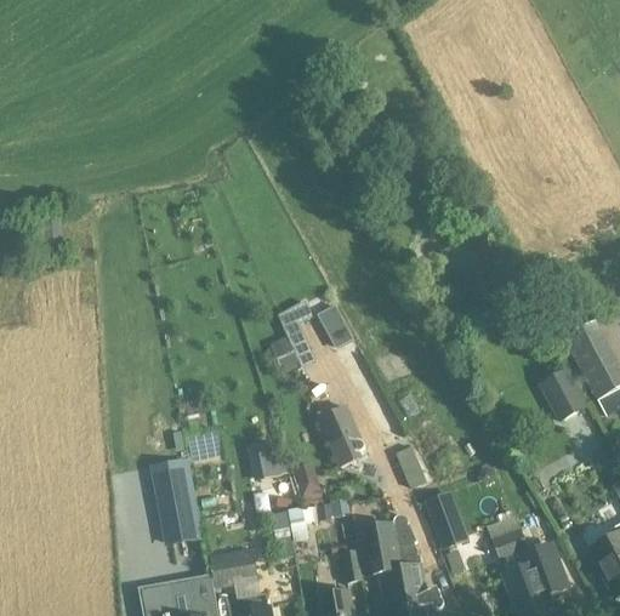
[(302,302),(274,315),(280,328),(282,331),(310,318),(302,302)]
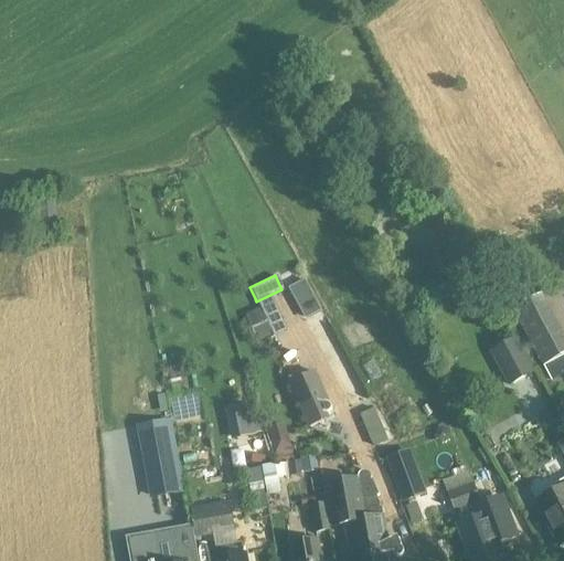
[(513,306),(542,362),(563,350),(563,339),(540,293),(513,306)]
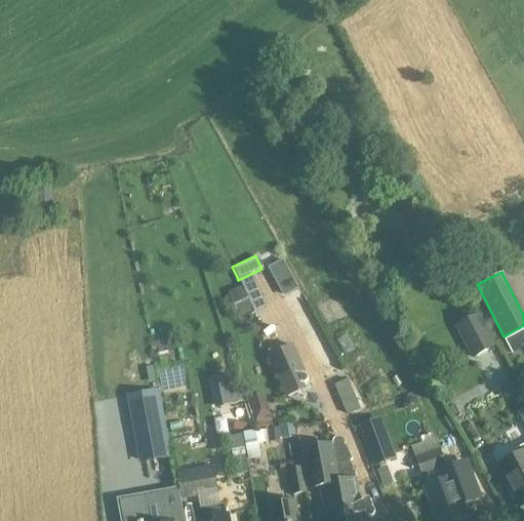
[(240,284),(228,289),(239,315),(251,310),(240,284)]
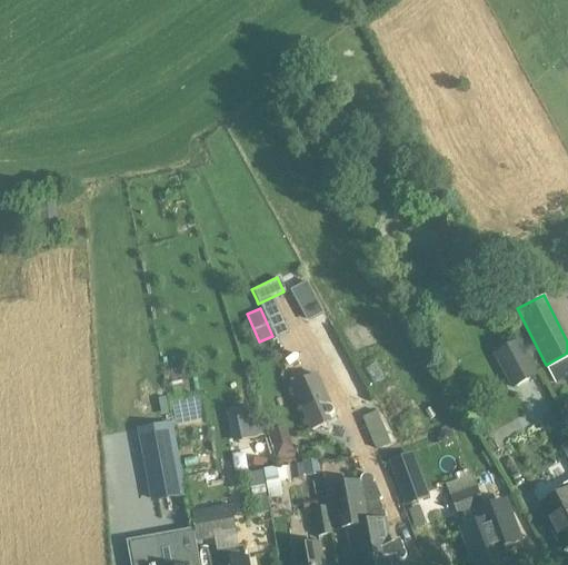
[(538,373),(519,336),(492,350),(511,387),(538,373)]
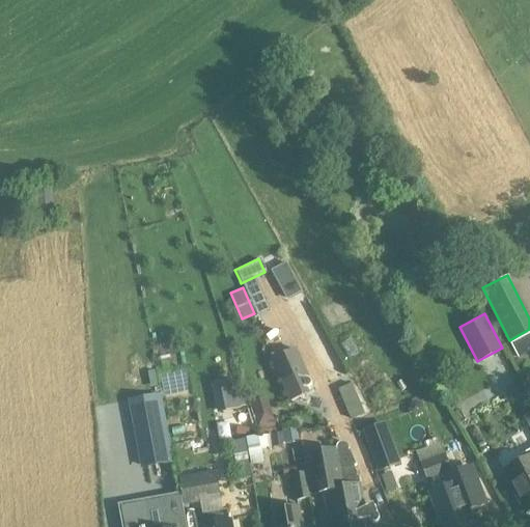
[(270,356),(290,399),(313,389),(310,384),(311,382),(296,344),(270,356)]
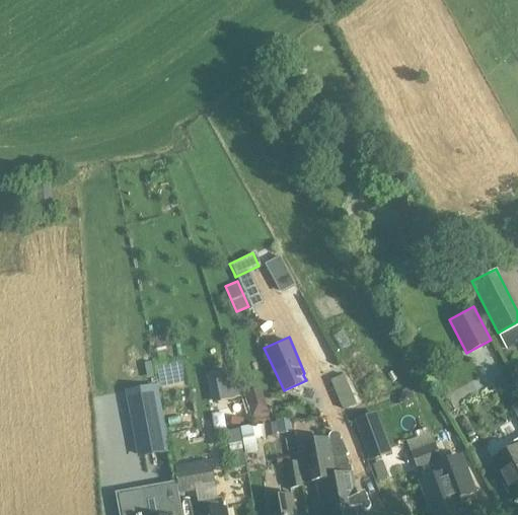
[(229,371),(220,373),(225,398),(234,396),(229,371)]
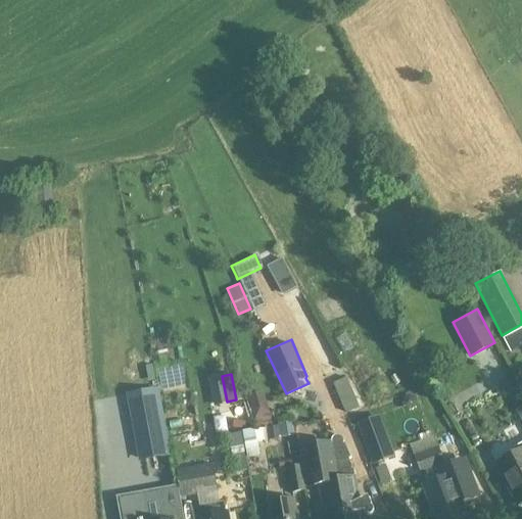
[(332,381),(344,411),(359,405),(346,375),(332,381)]
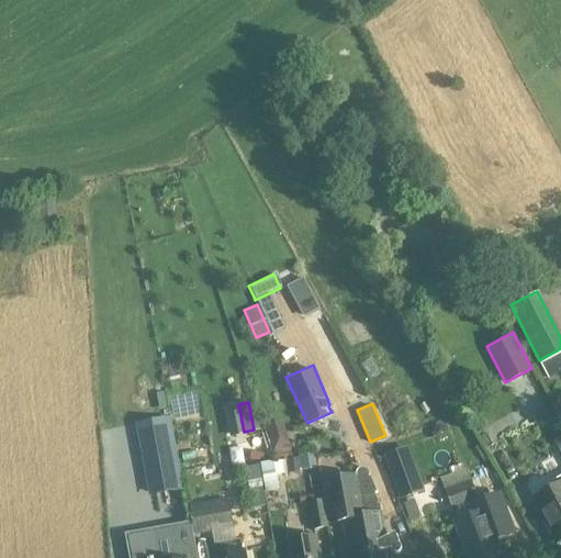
[(439,422),(434,424),(432,430),(434,435),(439,437),(445,434),(447,428),(445,424),(439,422)]
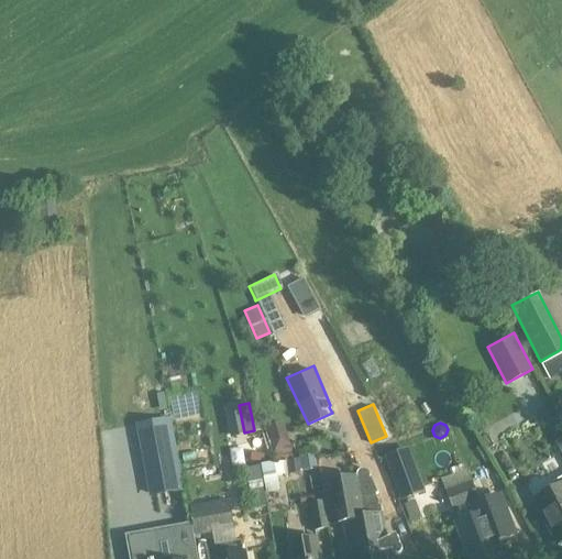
[(285,449),(279,433),(265,437),(271,453),(285,449)]
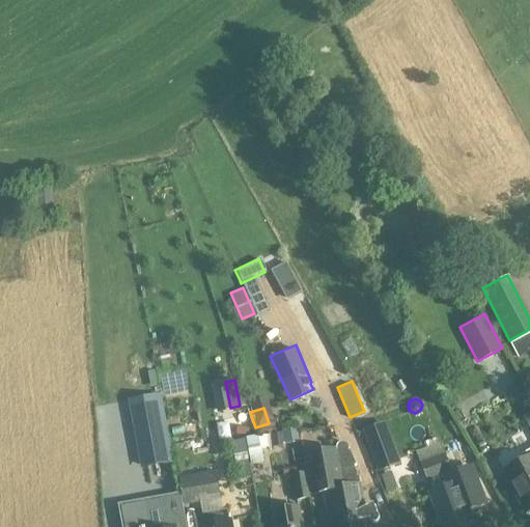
[(399,460),(385,421),(363,430),(378,467),(397,460),(399,460)]
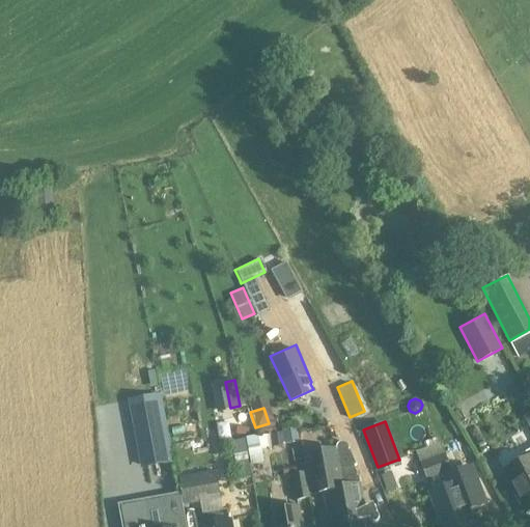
[(146,467),(170,462),(163,426),(139,432),(146,467)]
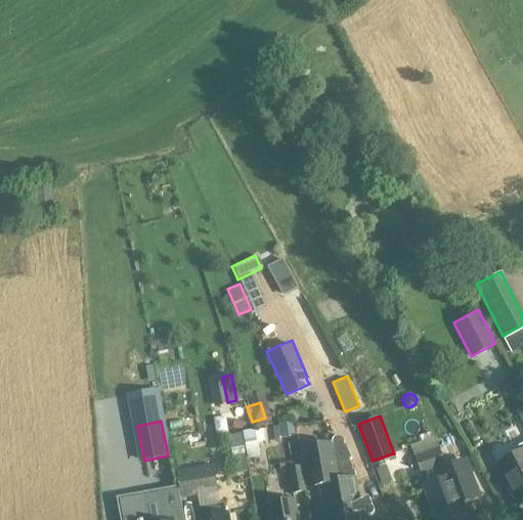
[(292,422),(278,424),(280,435),(294,433),(292,422)]
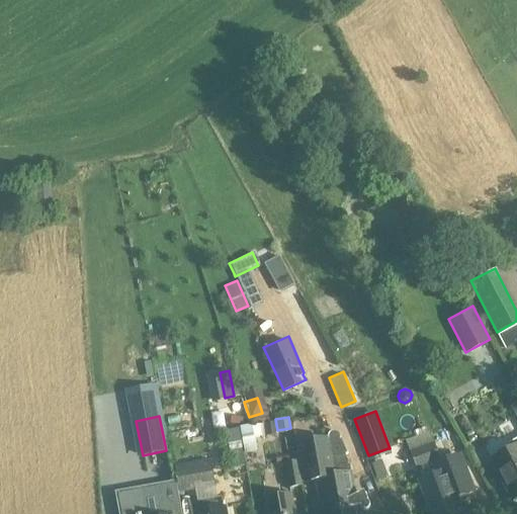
[(236,450),(252,449),(251,437),(257,437),(256,418),(235,419),(236,450)]
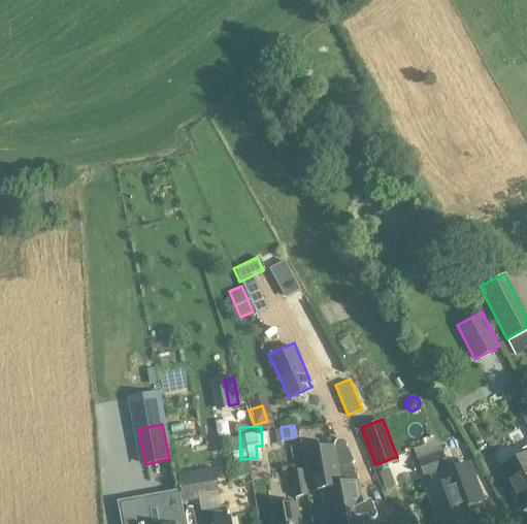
[(333,439),(333,443),(340,483),(348,523),(365,523),(363,514),(367,513),(368,516),(369,518),(372,518),(374,517),(375,515),(376,513),(375,511),(373,510),(374,508),(369,499),(361,503),(355,470),(354,471),(355,468),(352,461),(353,460),(348,446),(346,445),(346,441),(344,439),(341,437),(338,436),(336,437),(333,439)]
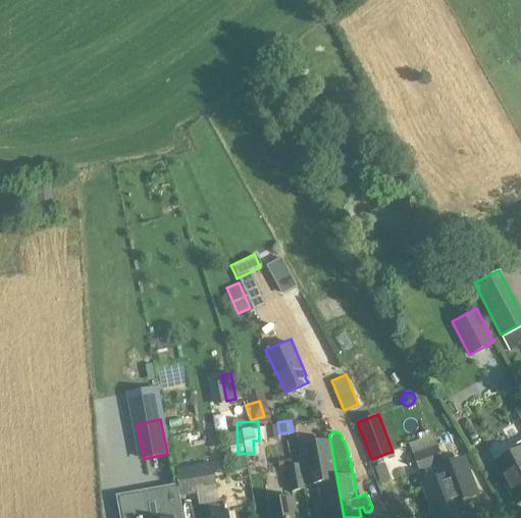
[(409,442),(419,468),(441,460),(431,433),(409,442)]
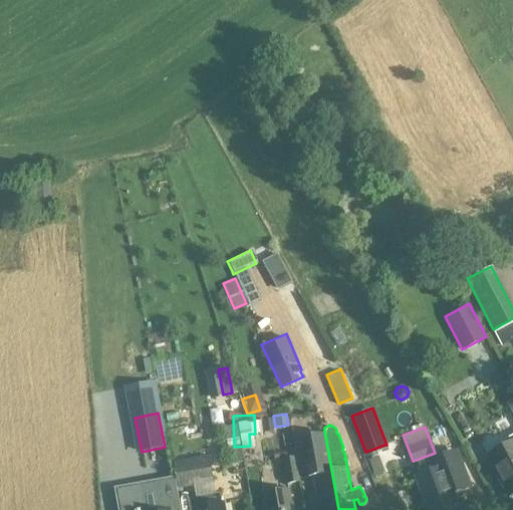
[(324,431),(292,438),(299,476),(314,473),(321,509),(338,509),(331,470),(324,431)]
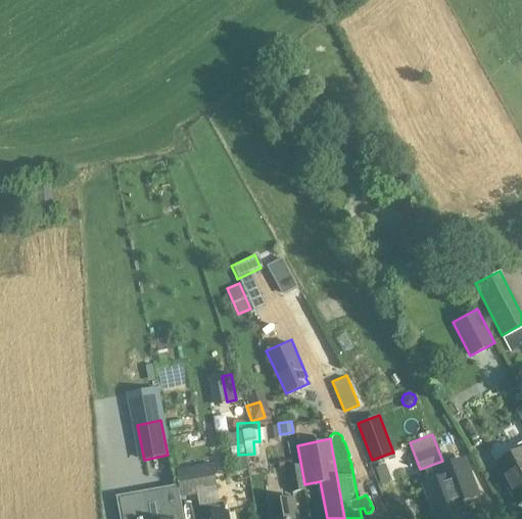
[(521,438),(508,446),(507,451),(509,455),(495,461),(517,502),(521,499),(521,438)]
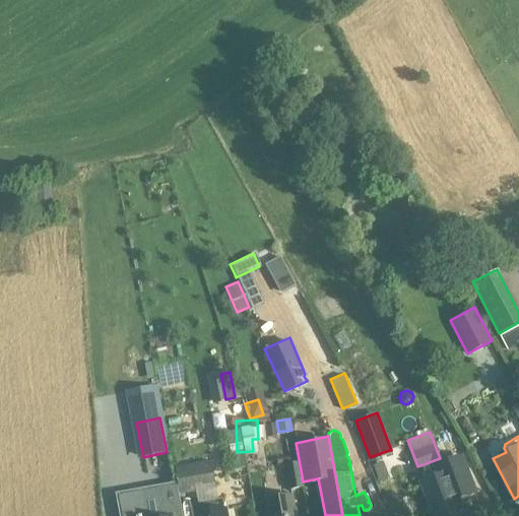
[(211,459),(175,465),(179,492),(215,486),(211,459)]
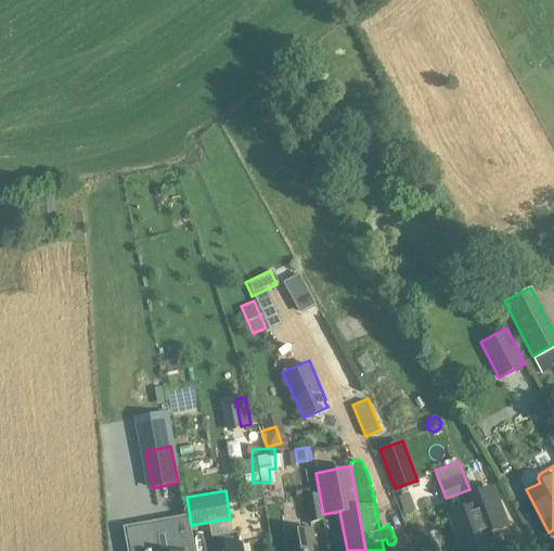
[(310,520),(323,517),(318,492),(305,495),(310,520)]
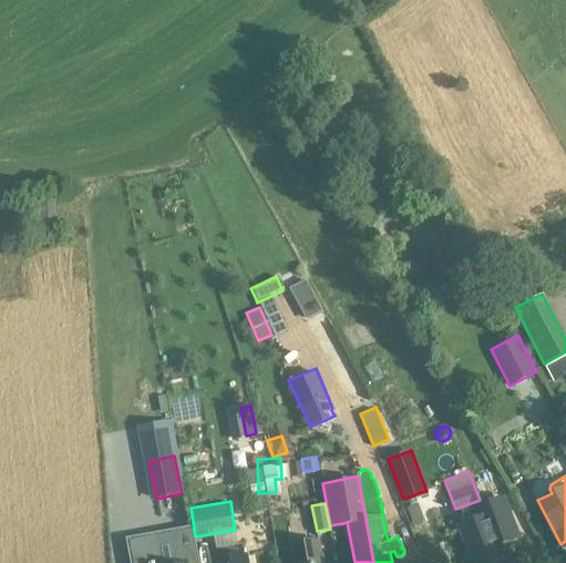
[(506,562),(489,514),(459,524),(473,562),(506,562)]
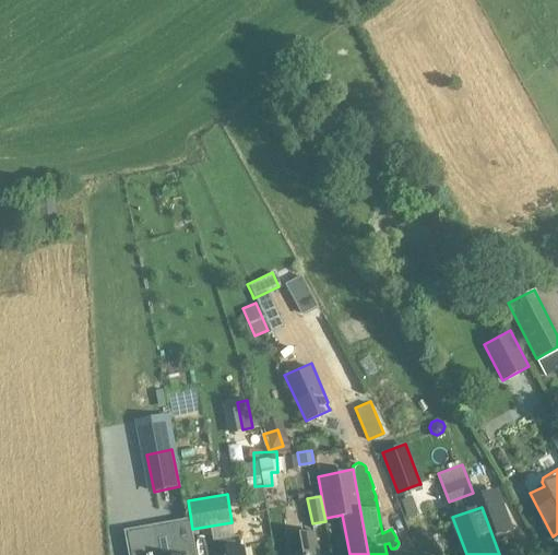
[(283,531),(287,554),(318,554),(313,531),(297,533),(296,529),(283,531)]
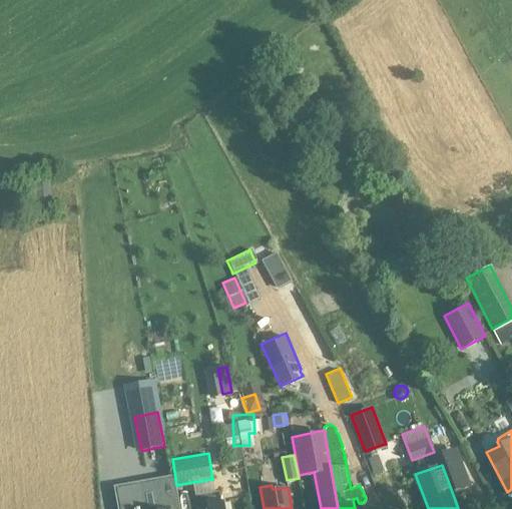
[(195,508),(224,508),(222,500),(220,500),(218,490),(193,495),(195,505),(195,508)]
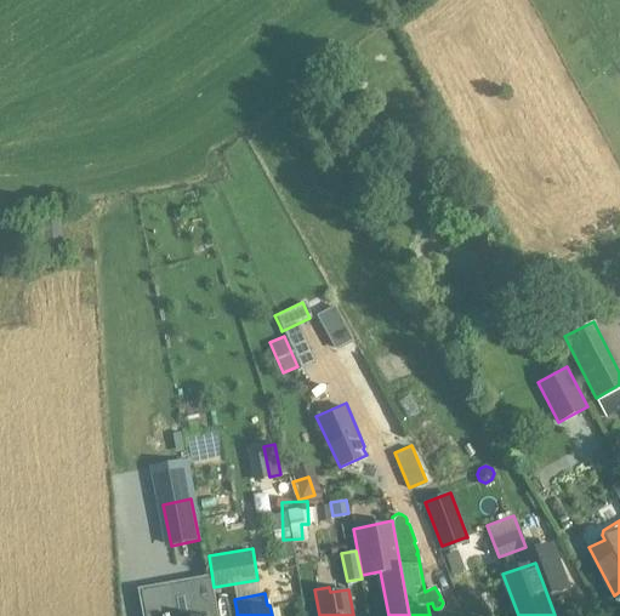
[(203,615),(202,605),(174,611),(175,615),(203,615)]
